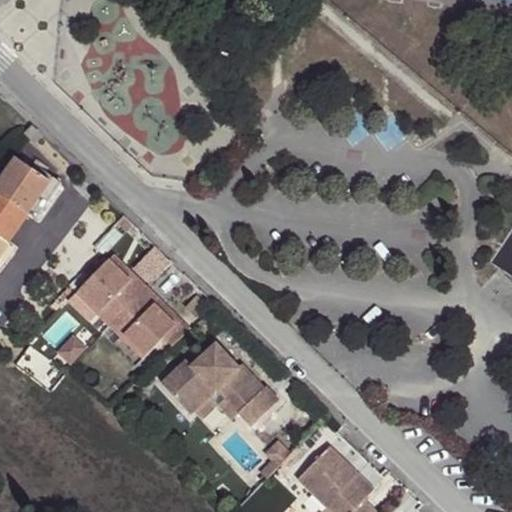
[(25,134),(36,144),(43,136),(32,127),(25,134)]
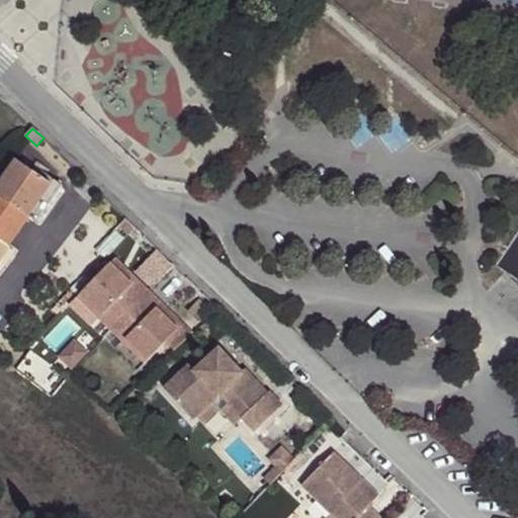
[(0,182),(0,196),(28,217),(52,184),(16,160),(0,182)]
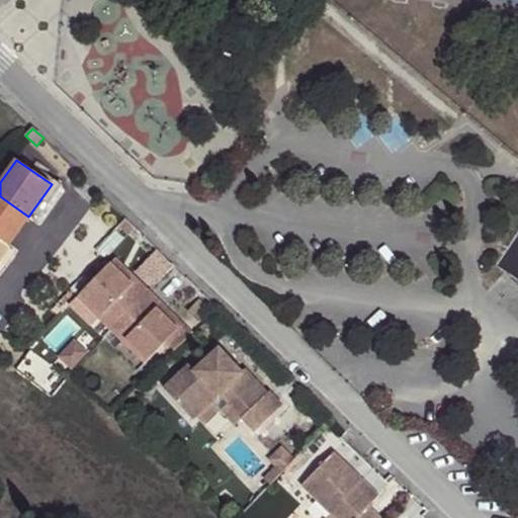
[(28,217),(36,223),(63,185),(55,179),(52,184),(28,217)]
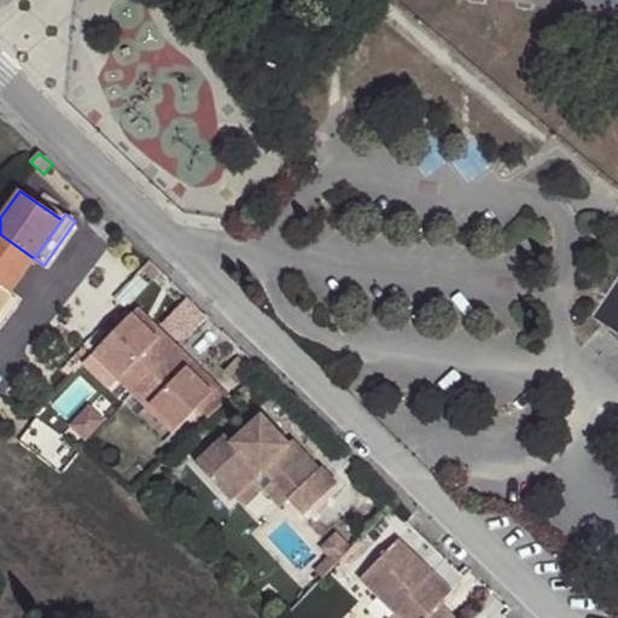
[(0,305),(34,258),(0,234),(0,305)]
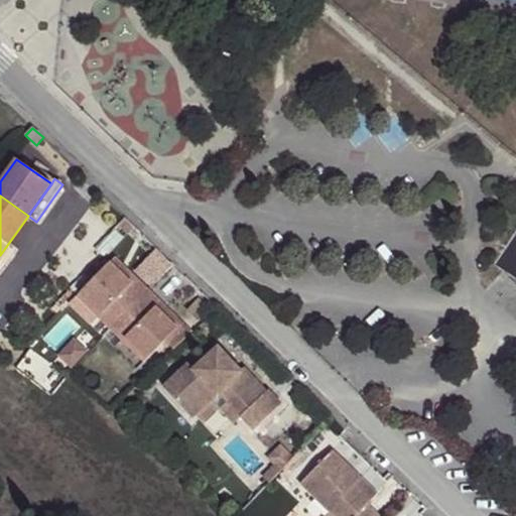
[(157,253),(140,269),(150,279),(166,263),(157,253)]
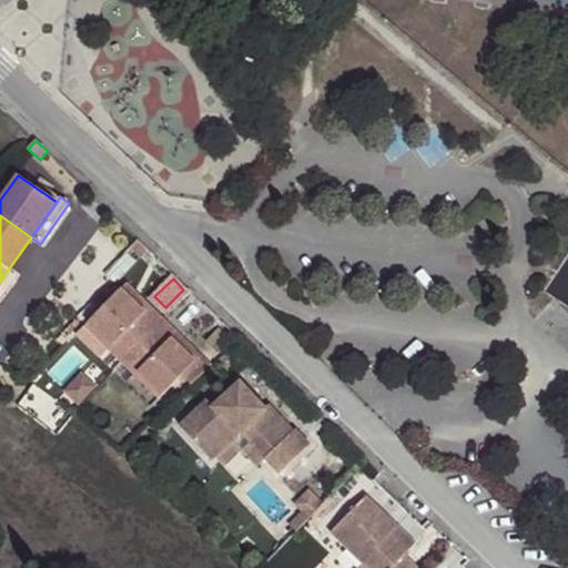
[(128,282),(121,288),(145,312),(151,305),(128,282)]
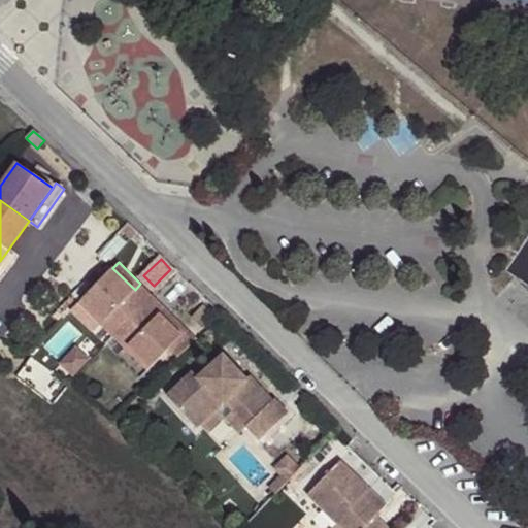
[(112,268),(83,299),(104,321),(101,325),(113,337),(153,296),(140,284),(135,290),(112,268)]
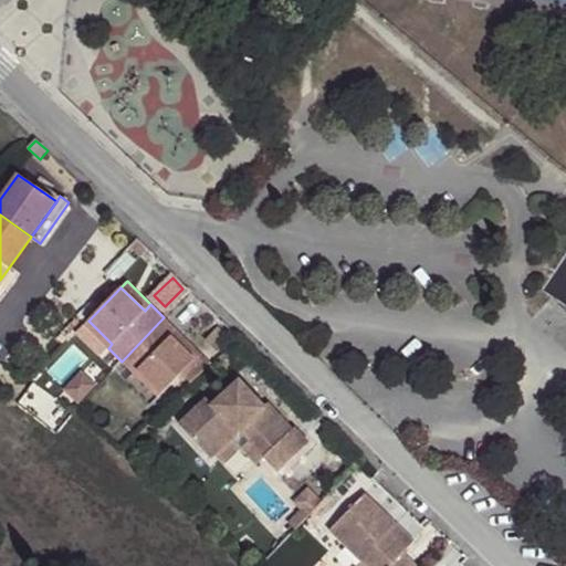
[(164,317),(122,362),(135,375),(138,370),(163,394),(181,374),(196,360),(171,337),(177,331),(164,317)]
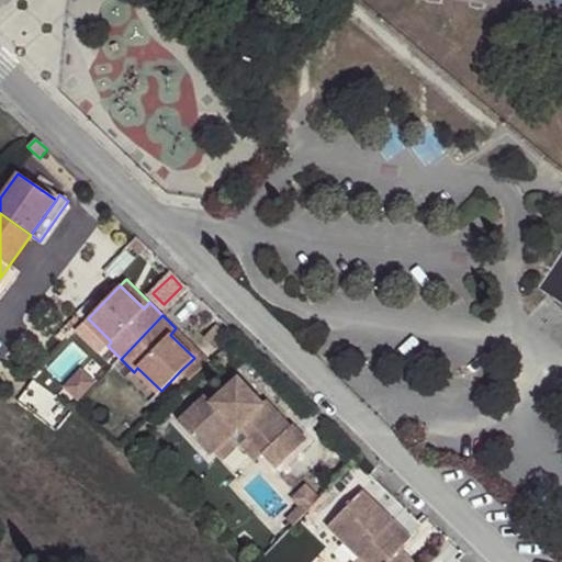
[(88,318),(83,323),(108,346),(111,341),(88,318)]
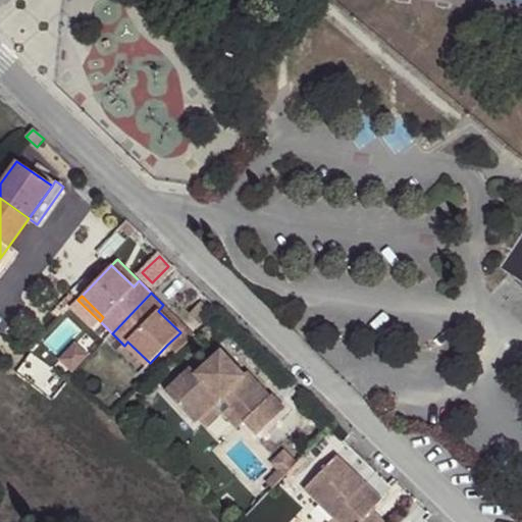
[(202,303),(191,314),(202,324),(212,313),(202,303)]
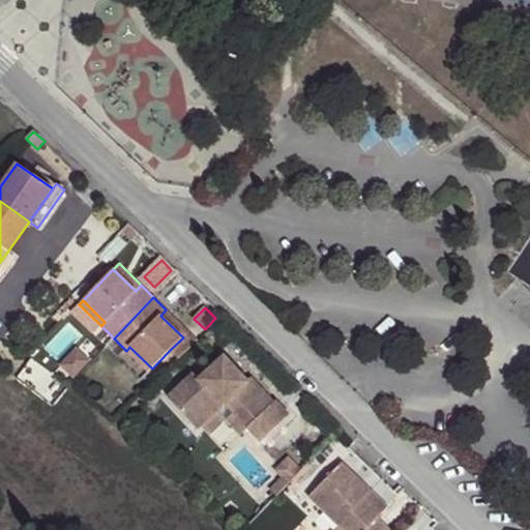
[(166,310),(160,316),(183,337),(170,350),(178,358),(198,341),(166,310)]
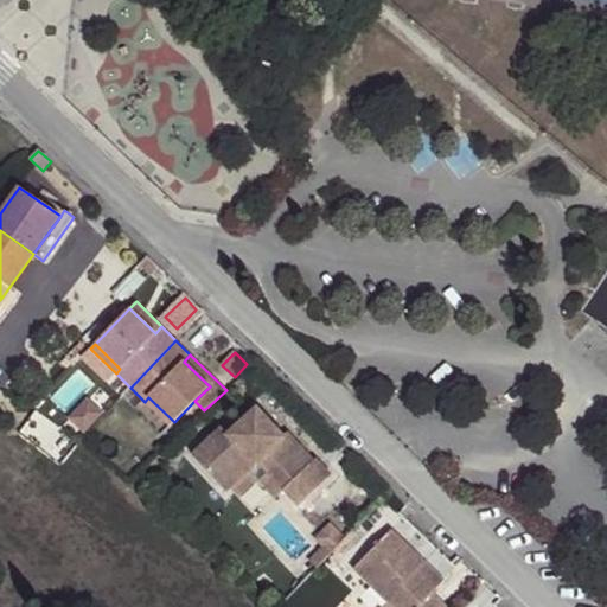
[(148,397),(145,402),(170,427),(174,422),(148,397)]
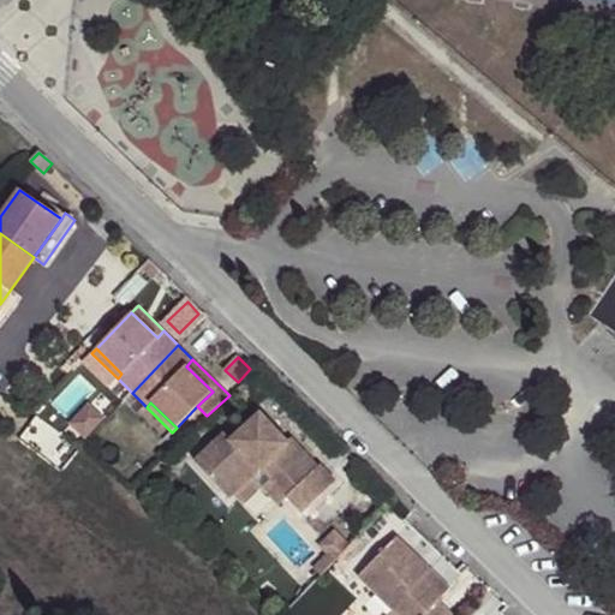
[(84,410),(70,428),(81,437),(96,421),(84,410)]
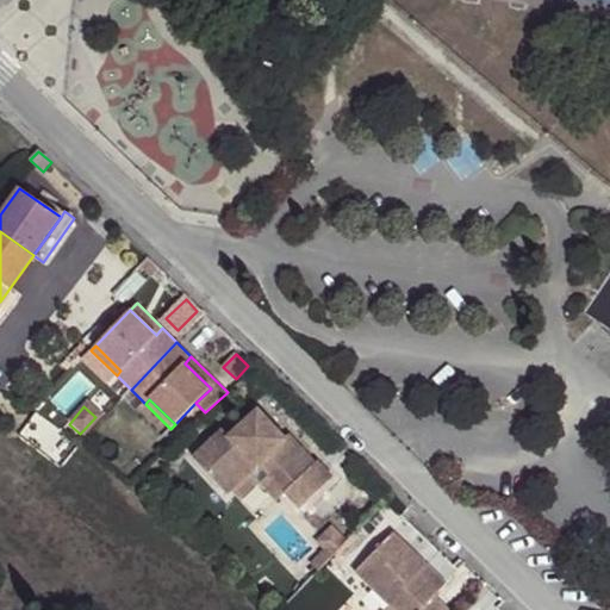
[(193,459),(226,493),(231,490),(249,474),(259,465),(269,475),(286,492),(300,509),(332,479),(317,462),(315,465),(291,439),(287,442),(257,411),(241,428),(230,436),(224,430),(193,459)]
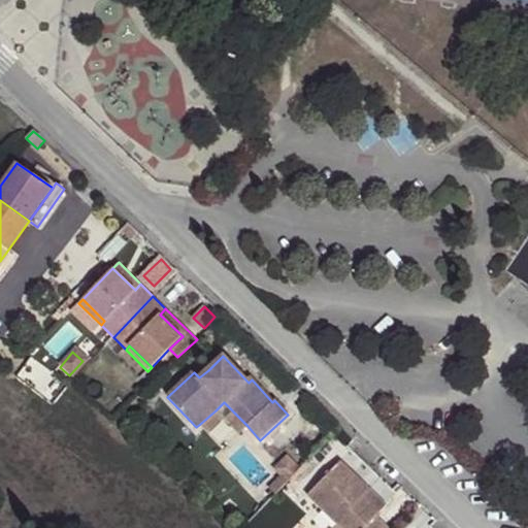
[(194,372),(199,377),(208,370),(202,364),(194,372)]
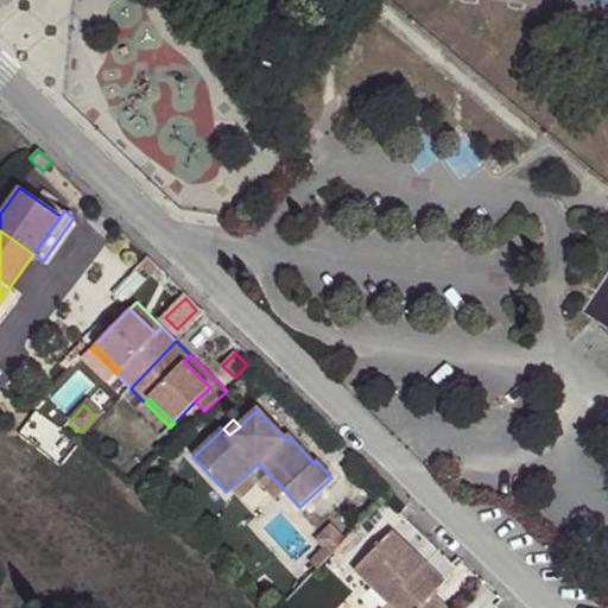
[(133,477),(145,489),(152,481),(141,472),(133,477)]
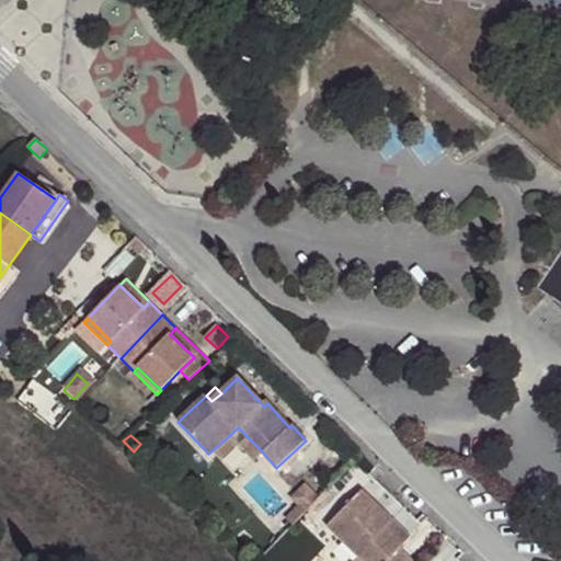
[(213,450),(221,460),(238,445),(229,436),(213,450)]
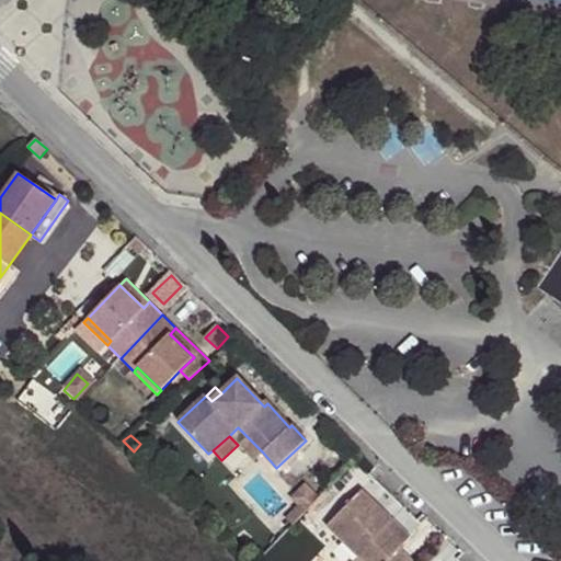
[(248,437),(239,445),(253,461),(263,453),(248,437)]
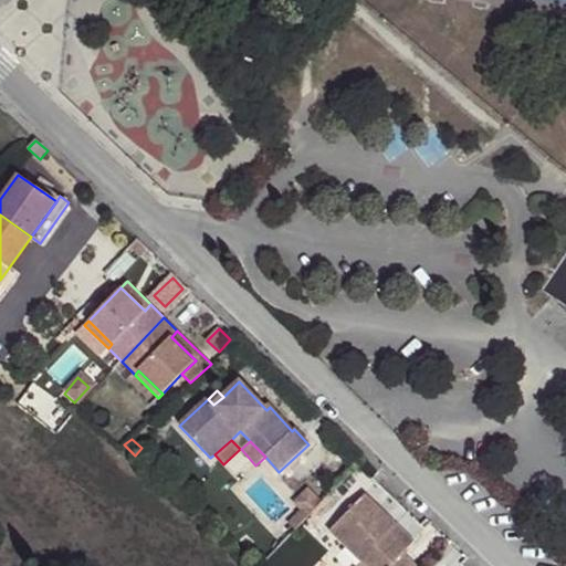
[(335,479),(339,484),(352,472),(346,467),(335,479)]
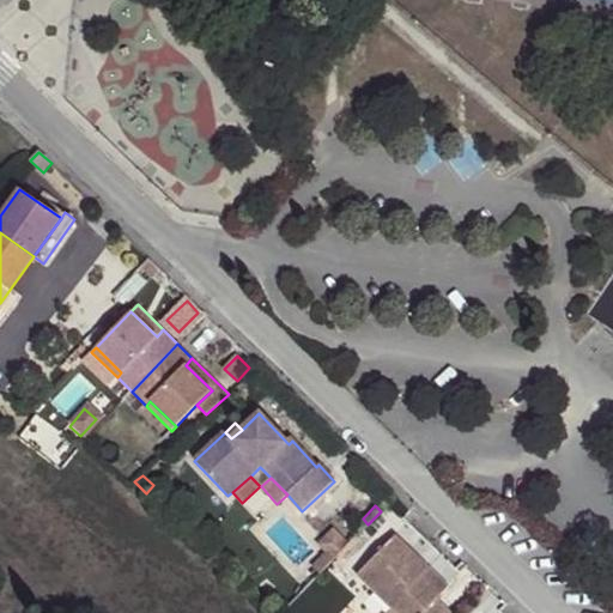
[(319,545),(327,553),(334,559),(350,544),(334,529),(319,545)]
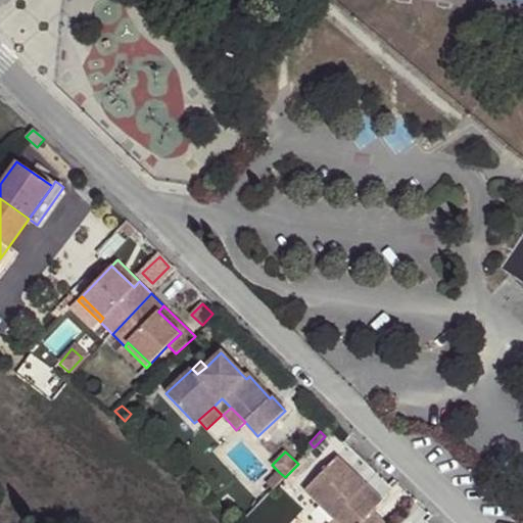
[(334,519),(337,522),(360,522),(371,512),(375,507),(359,491),(365,484),(336,457),(304,490),(334,519)]
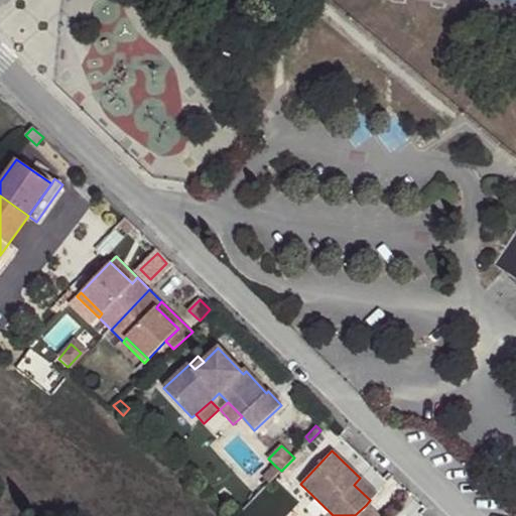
[(263,477),(269,483),(281,471),(275,466),(263,477)]
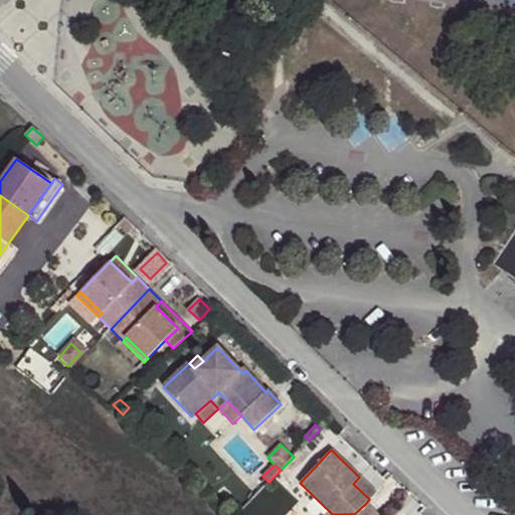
[(353,484),(369,499),(376,493),(359,477),(353,484)]
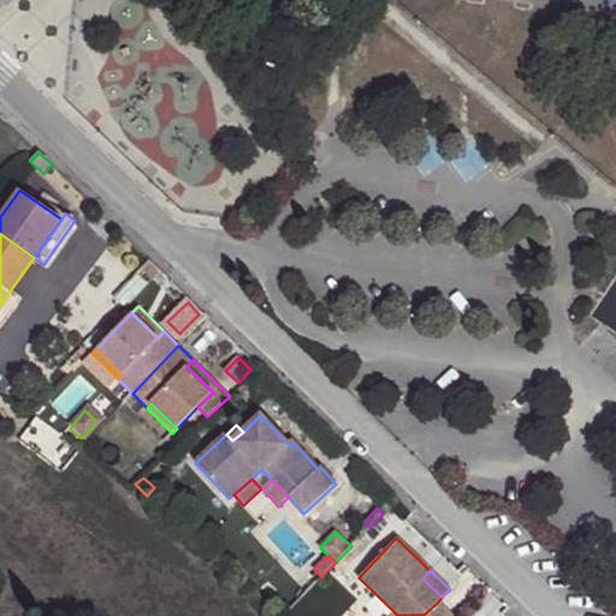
[(424,615),(450,615),(437,603),(424,615)]
